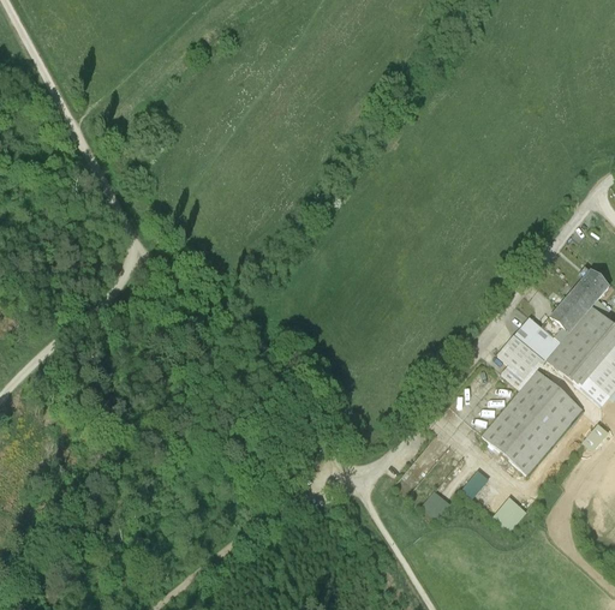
[(590,269),(566,297),(584,312),(590,305),(603,316),(609,309),(597,298),(608,285),(590,269)]
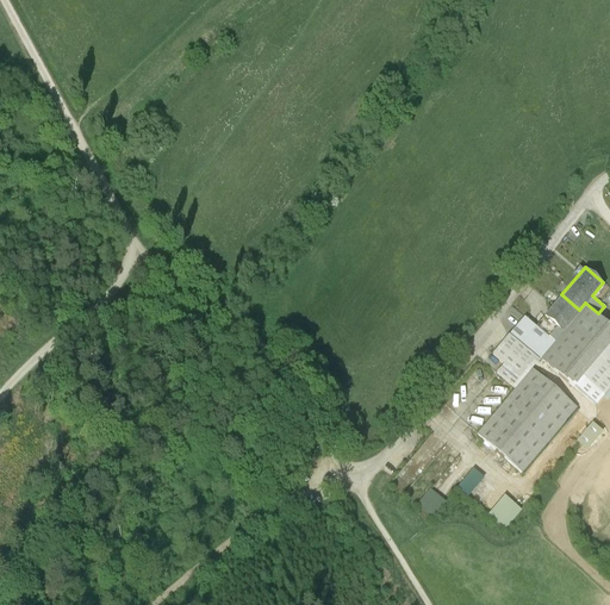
[(562,329),(579,310),(561,294),(545,313),(562,329)]
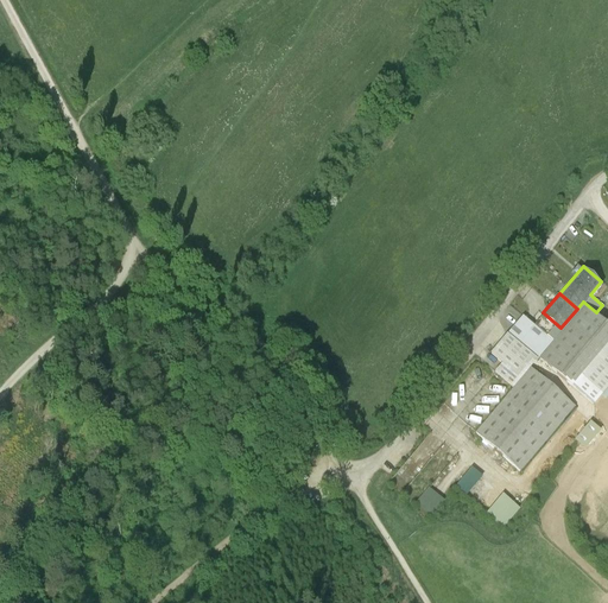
[(524,313),(508,331),(537,357),(539,355),(572,381),(572,382),(594,400),(607,382),(607,322),(596,312),(583,302),(577,309),(561,328),(543,312),(534,322),(524,313)]
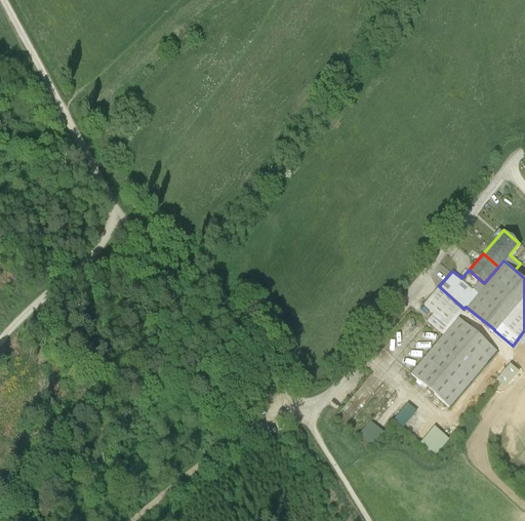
[(463,309),(439,286),(425,303),(435,312),(428,319),(443,332),(463,309)]
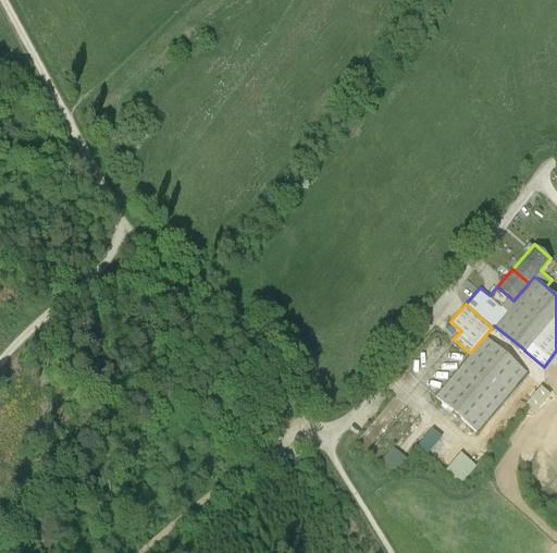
[(527,369),(486,334),(436,394),(477,428),(527,369)]
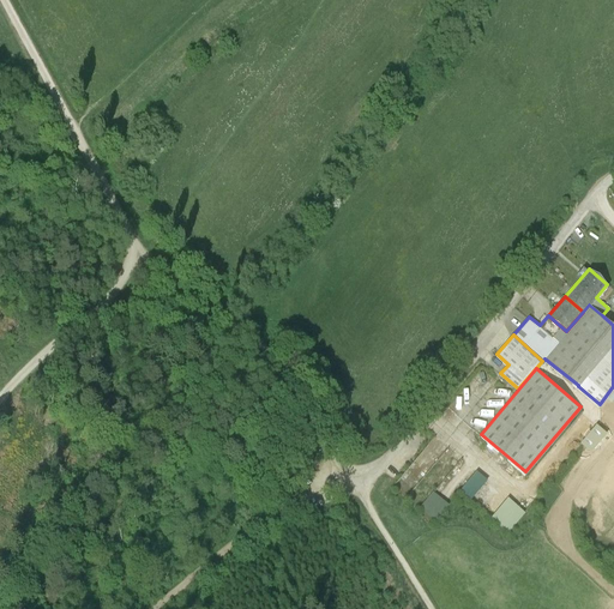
[(432,484),(419,501),(435,514),(449,498),(432,484)]
